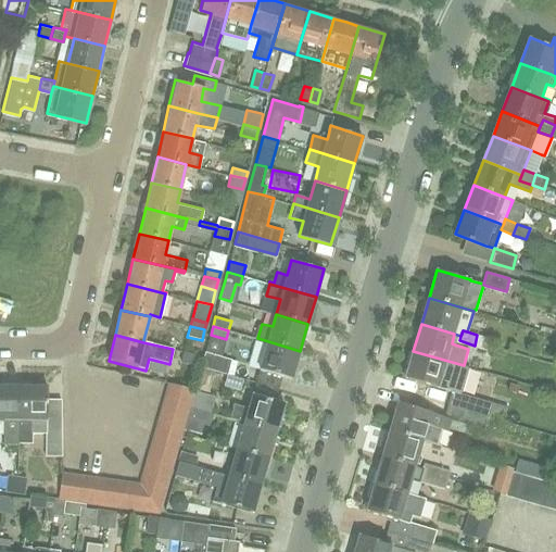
[(477,335),(475,346),(487,349),(490,339),(477,335)]
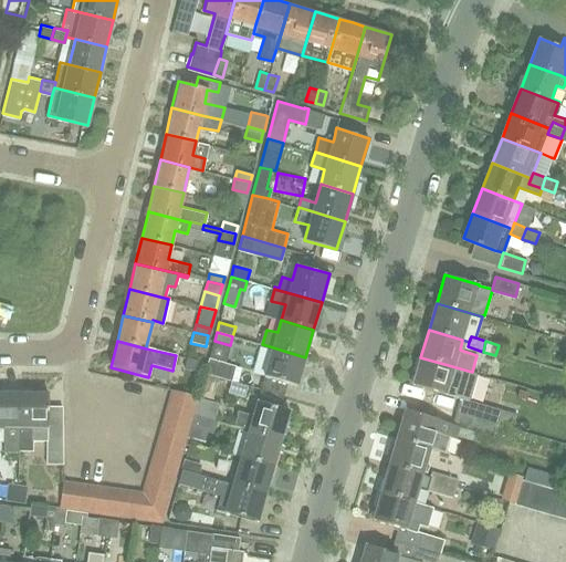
[(297,385),(305,357),(273,347),(264,376),(297,385)]
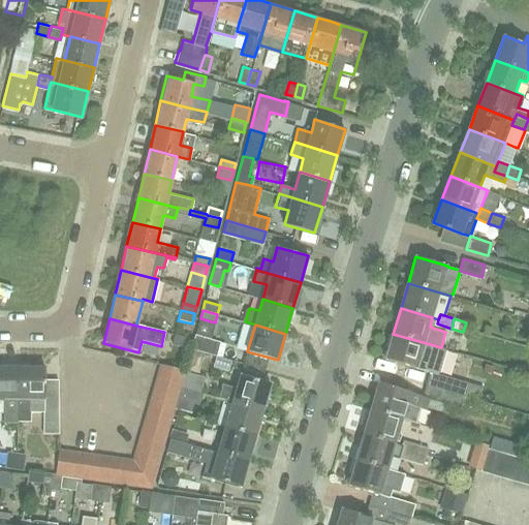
[(187,347),(189,340),(189,338),(175,334),(173,343),(187,347)]
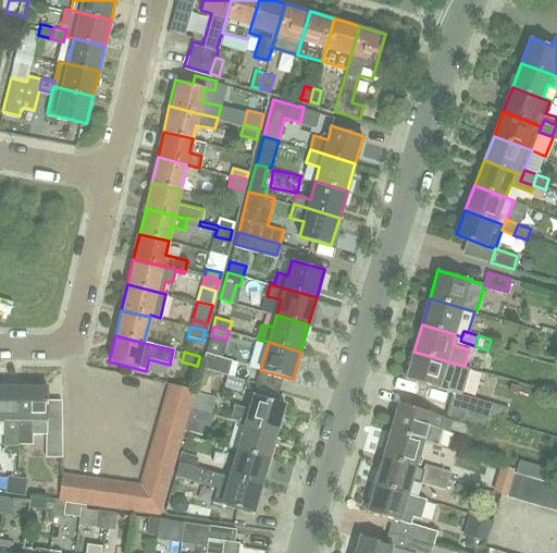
[(463,394),(471,367),(465,366),(413,352),(406,378),(453,392),(449,404),(489,416),(493,402),(463,394)]
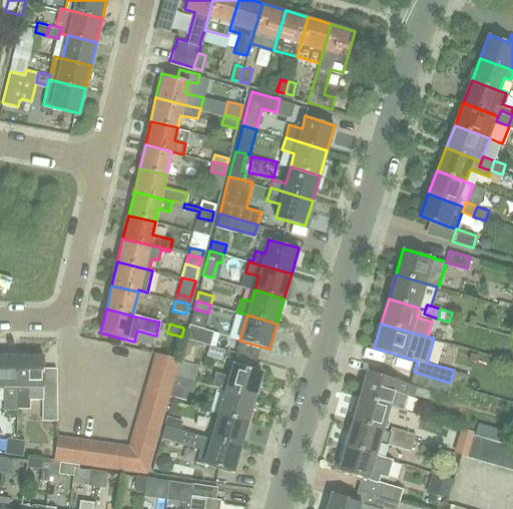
[(189,325),(186,336),(210,343),(213,332),(189,325)]
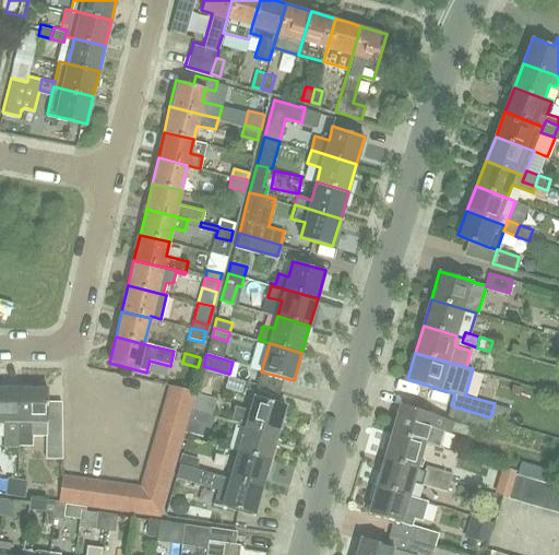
[(170,385),(166,397),(191,404),(195,392),(170,385)]
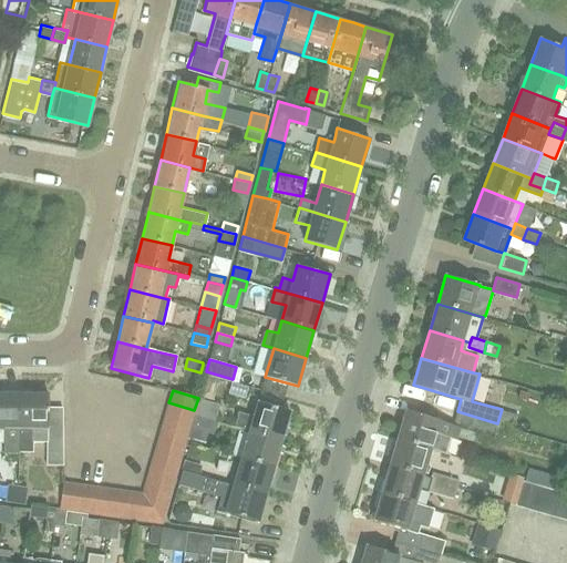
[(18,395),(0,393),(0,427),(3,428),(2,453),(17,453),(18,452),(18,395)]
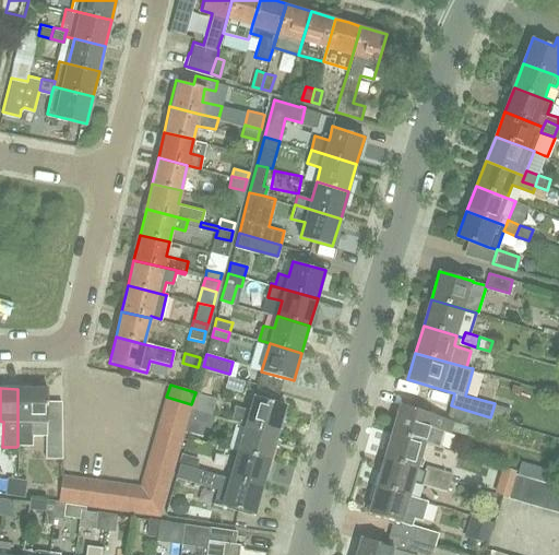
[(47,390),(18,389),(18,446),(31,446),(31,435),(46,435),(46,457),(62,457),(61,400),(47,400),(47,390)]
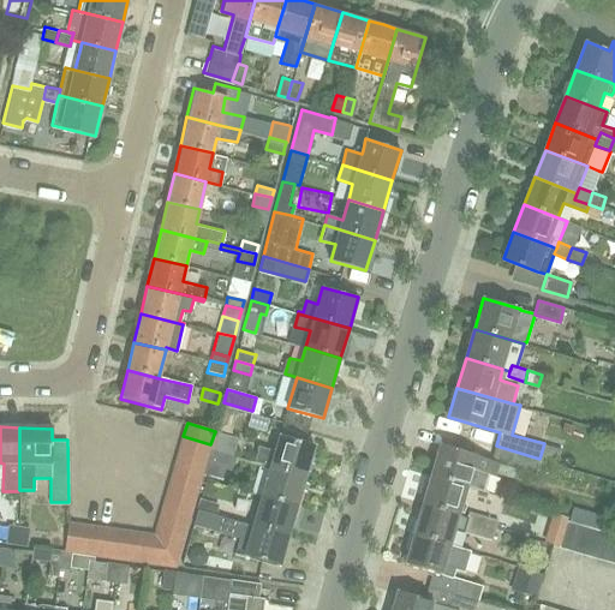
[(233,454),(238,437),(215,431),(210,444),(210,448),(233,454)]
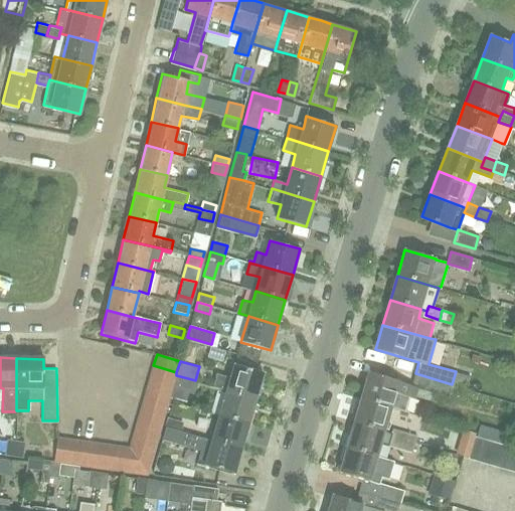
[(227,389),(256,398),(265,372),(235,364),(231,376),(217,372),(214,386),(227,389)]
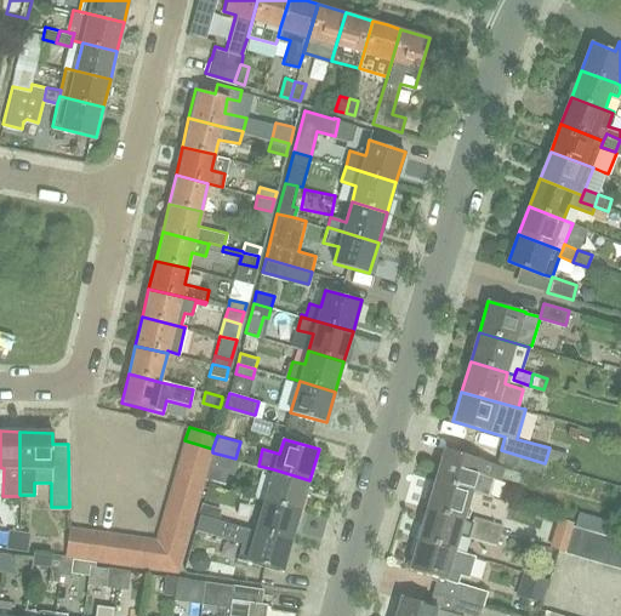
[(209,463),(212,452),(212,449),(184,440),(181,455),(209,463)]
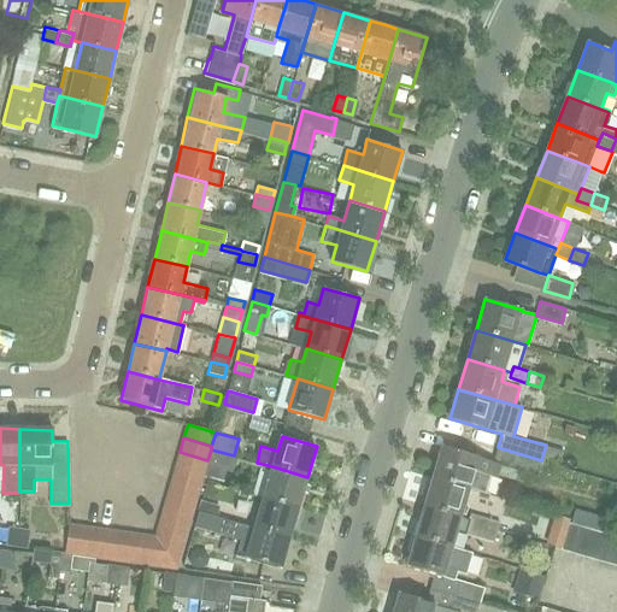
[(442,447),(433,477),(469,488),(470,487),(485,492),(489,475),(498,477),(501,465),(536,475),(541,460),(498,447),(493,462),(442,447)]
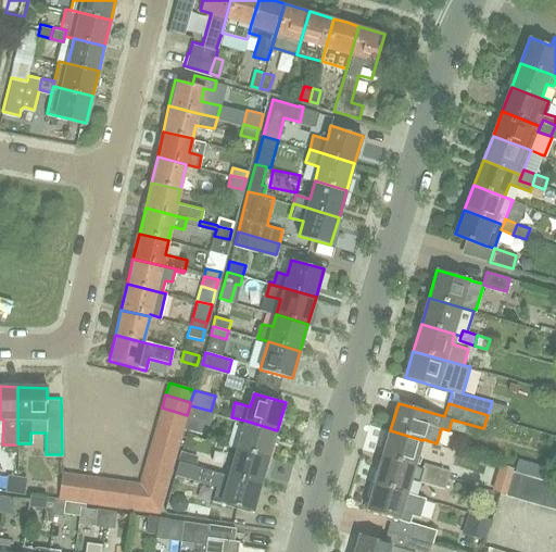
[(211,411),(190,405),(187,415),(184,426),(209,434),(214,412),(211,411)]
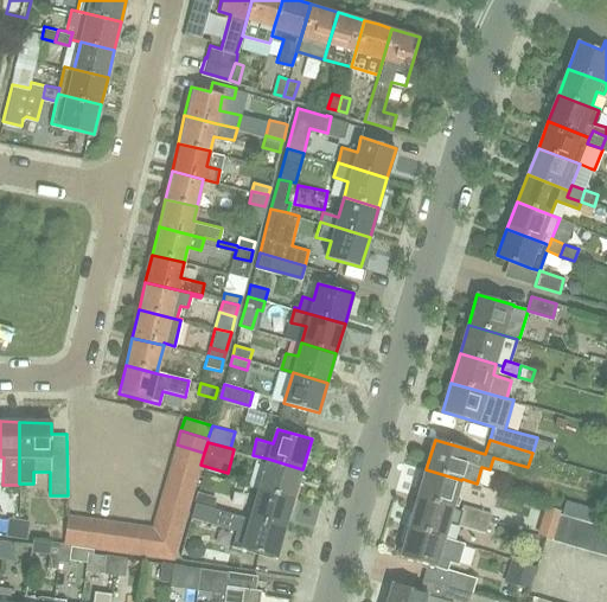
[(177,444),(173,459),(200,466),(200,465),(204,453),(177,444)]
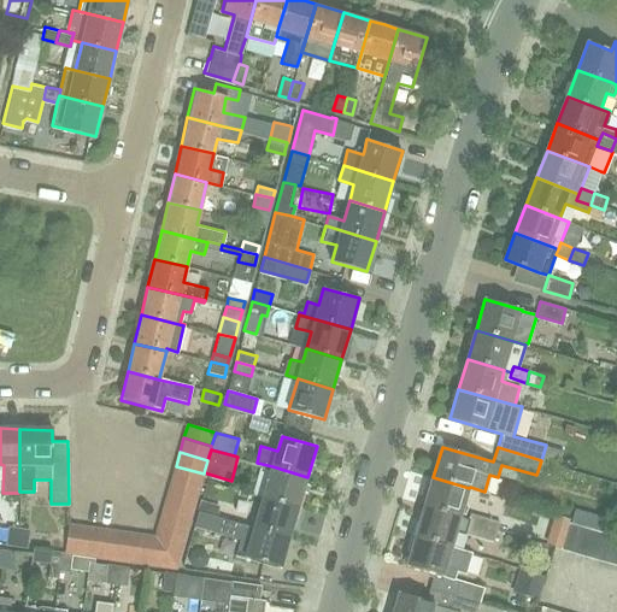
[(204,474),(176,466),(171,480),(199,488),(204,474)]
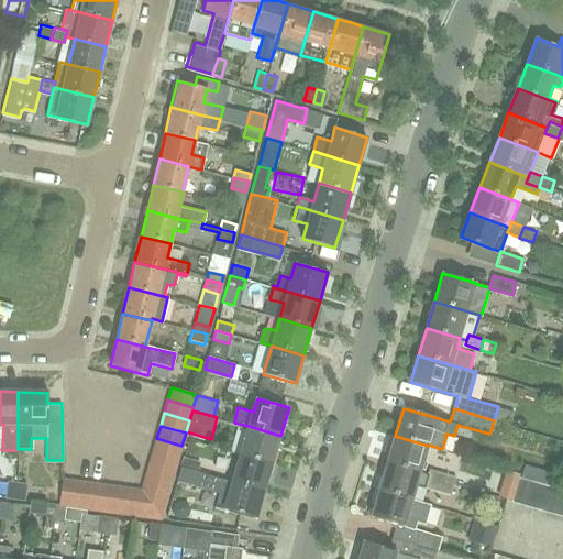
[(241,453),(273,462),(280,436),(249,426),(241,453)]
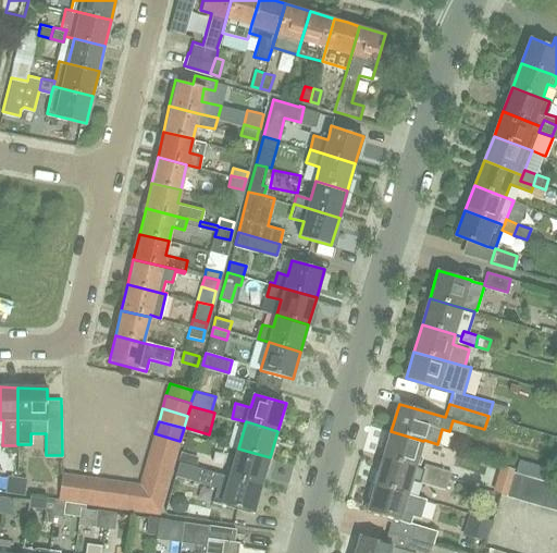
[(420,455),(423,441),(391,431),(383,458),(422,470),(423,468),(417,466),(420,455)]
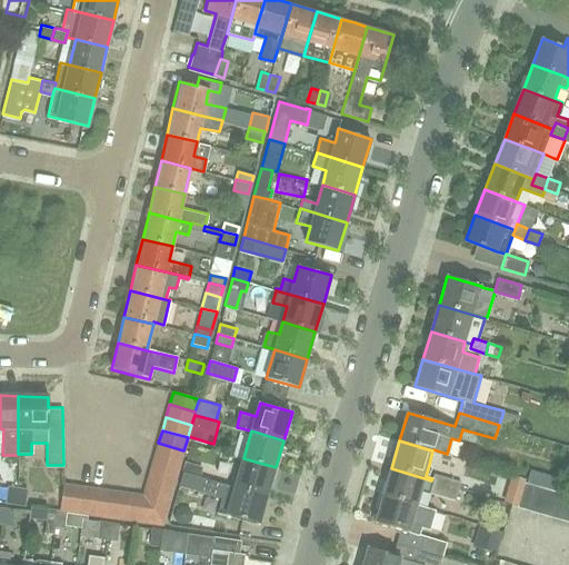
[(158,443),(155,456),(180,463),(183,450),(158,443)]
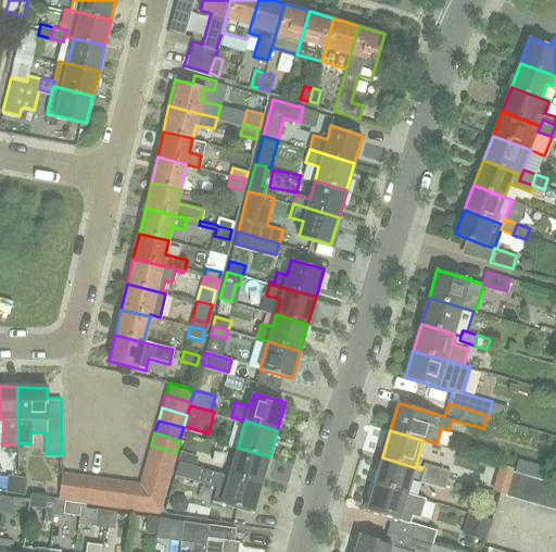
[(174,459),(176,452),(151,446),(148,458),(173,465),(174,459)]
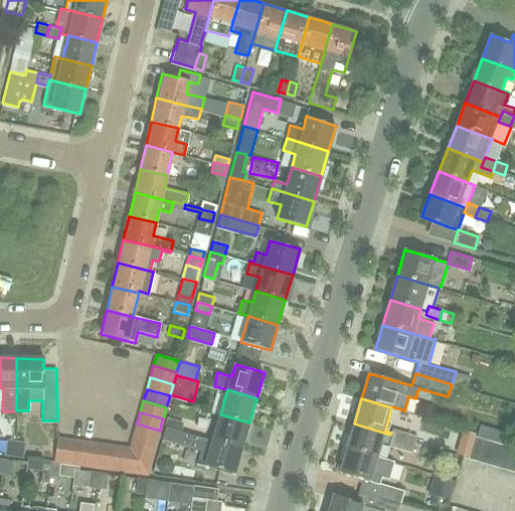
[(213,440),(242,448),(249,422),(220,414),(213,440)]
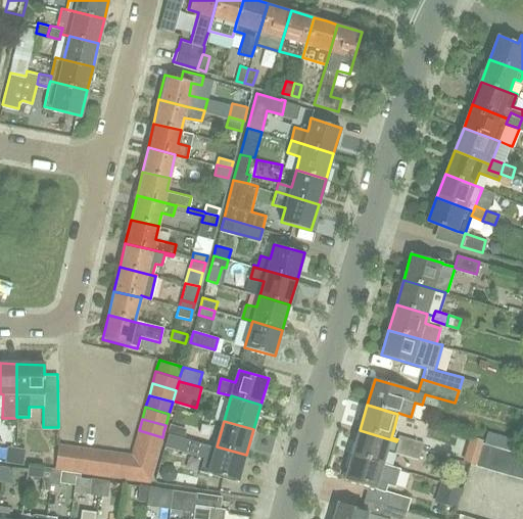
[(172,425),(169,433),(184,437),(186,429),(172,425)]
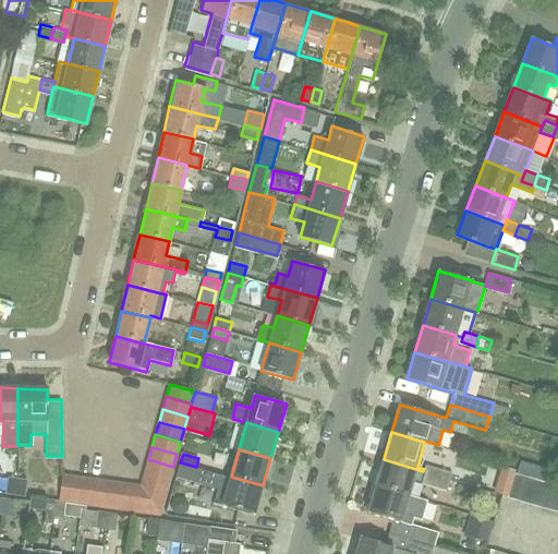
[(148,459),(144,472),(169,479),(173,467),(148,459)]
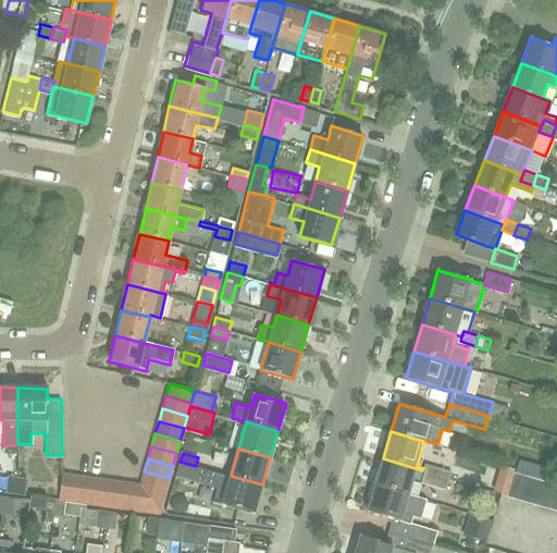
[(383,458),(375,483),(408,493),(412,479),(419,480),(422,470),(383,458)]
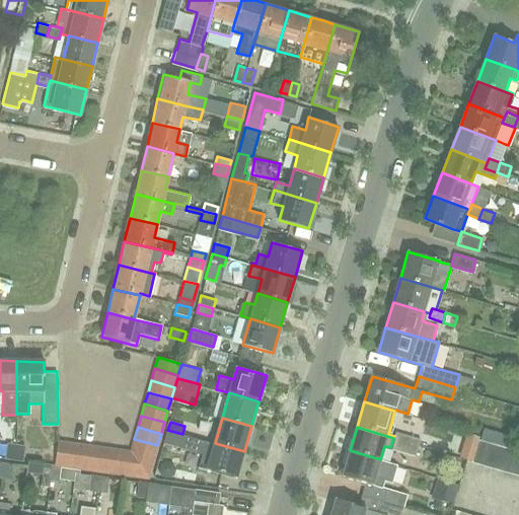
[(396,431),(394,436),(393,438),(390,447),(402,451),(408,434),(396,431)]
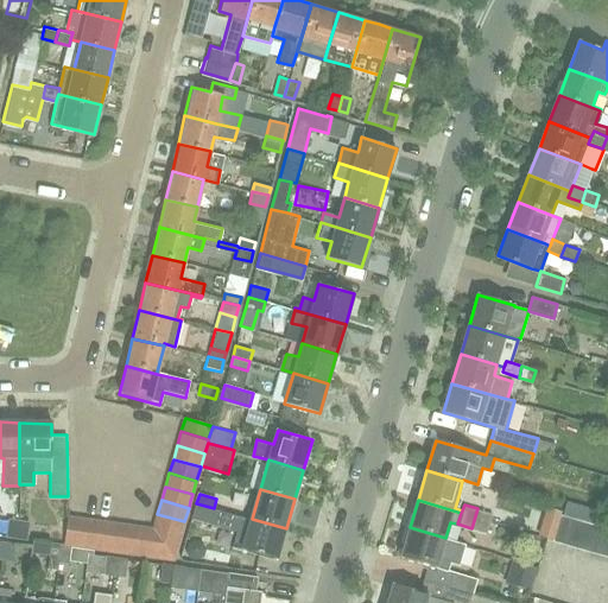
[(492,513),(477,508),(472,528),(486,533),(492,513)]
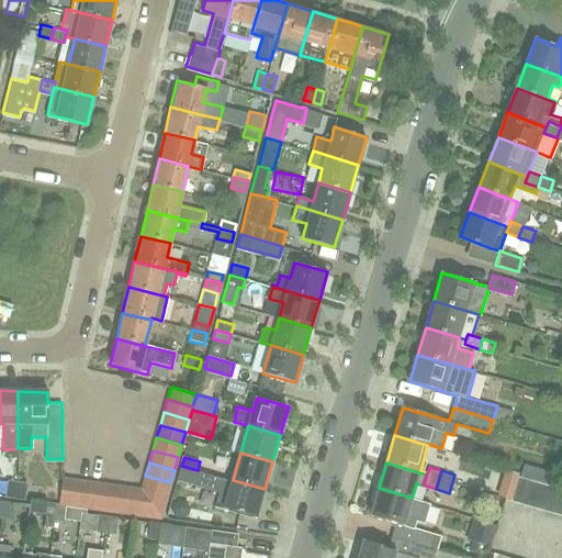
[(233,480),(206,472),(202,488),(220,492),(216,505),(257,517),(265,489),(233,480)]
